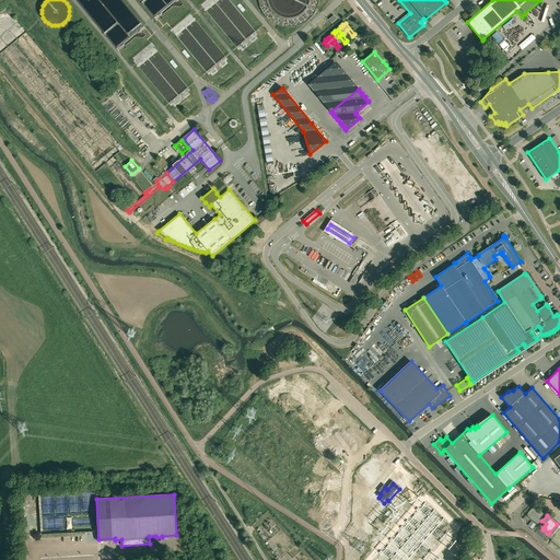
[(547,536),(538,528),(535,532),(544,539),(547,536)]
